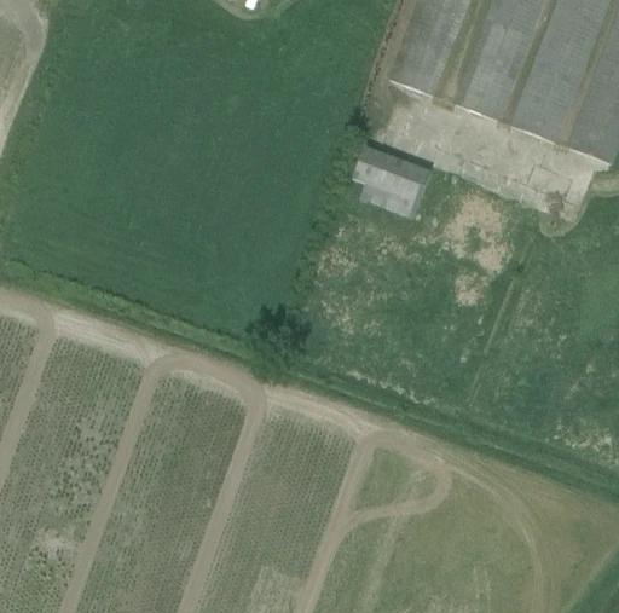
[(416,0),(387,77),(429,94),(466,0),(416,0)]
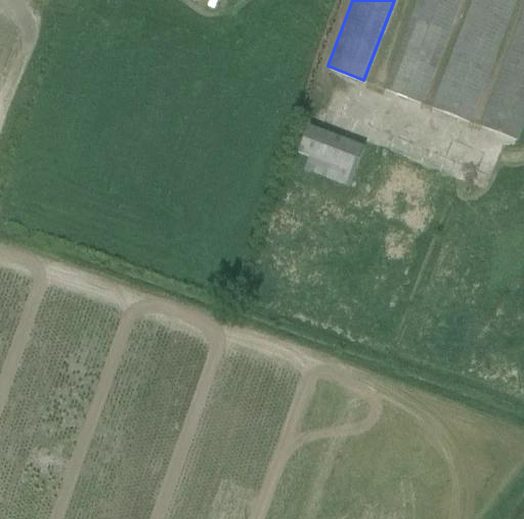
[(418,0),(386,87),(422,101),(459,0),(418,0)]
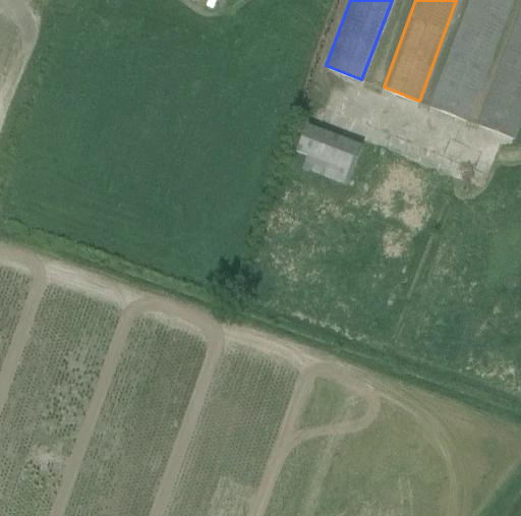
[(468,0),(429,105),(467,119),(512,0),(468,0)]
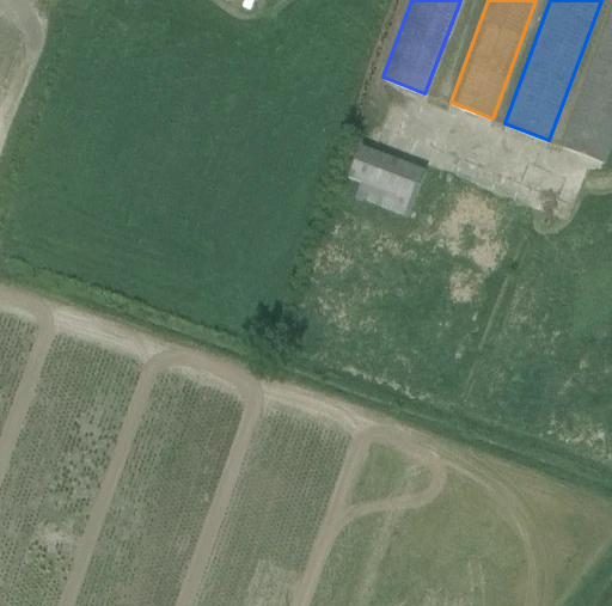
[(611,6),(561,145),(605,161),(611,142),(611,6)]
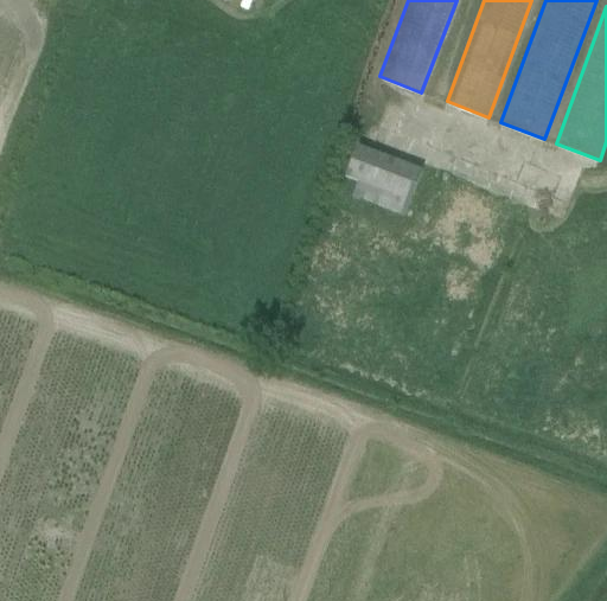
[(357,141),(340,190),(404,215),(425,167),(357,141)]
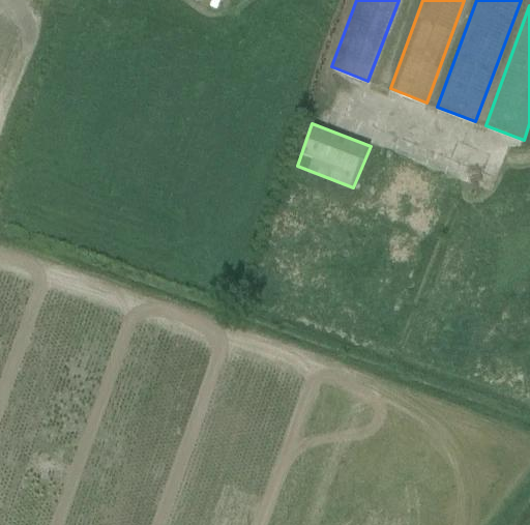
All buildings are outlined.
